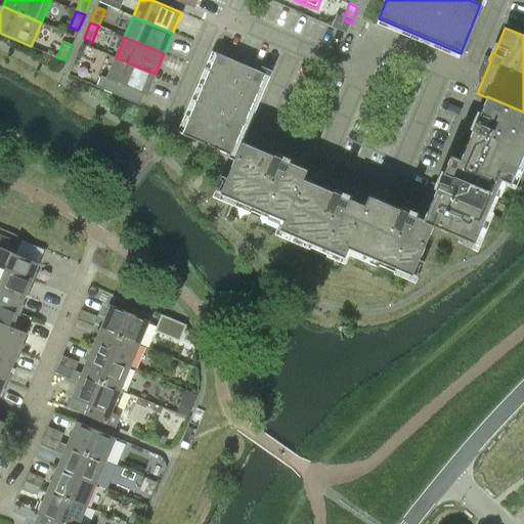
[(217,53),(203,86),(182,134),(230,155),(265,74),(217,53)]
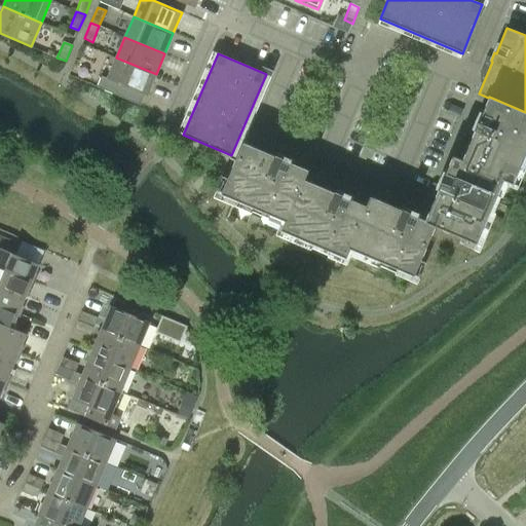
[(156,74),(116,58),(107,78),(102,76),(97,87),(141,105),(145,95),(147,96),(156,74)]
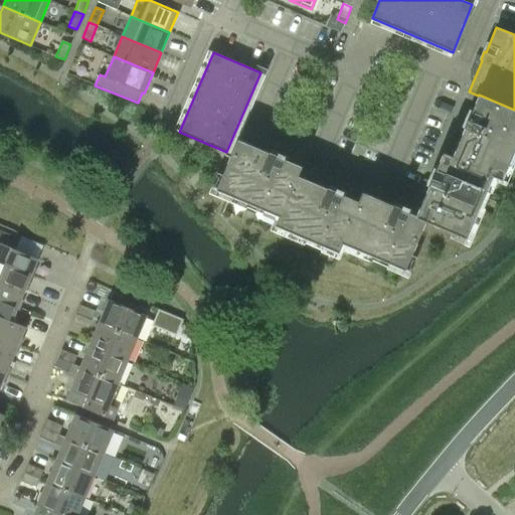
[(465,127),(453,156),(452,157),(493,174),(493,175),(507,181),(514,163),(509,161),(514,148),(514,110),(479,95),(478,96),(468,119),(467,118),(464,126),(465,127)]
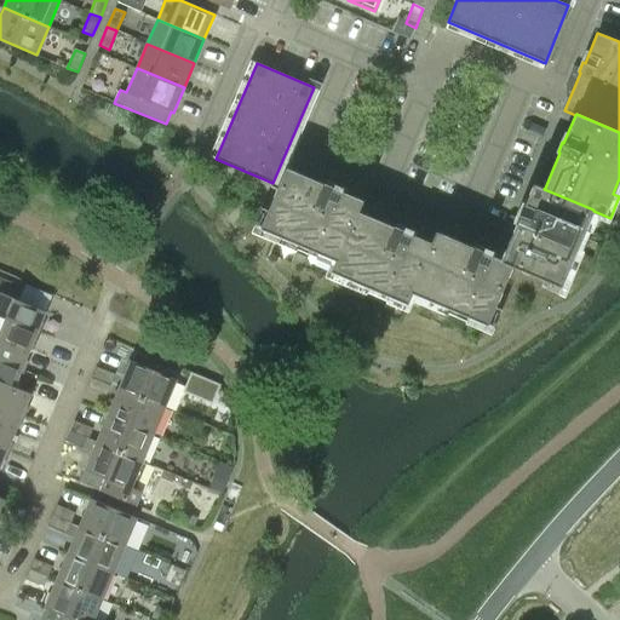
[(282,237),(336,259),(337,260),(357,211),(359,211),(363,200),(333,187),(333,185),(325,182),(323,183),(287,167),(258,234),(280,242),(282,237)]
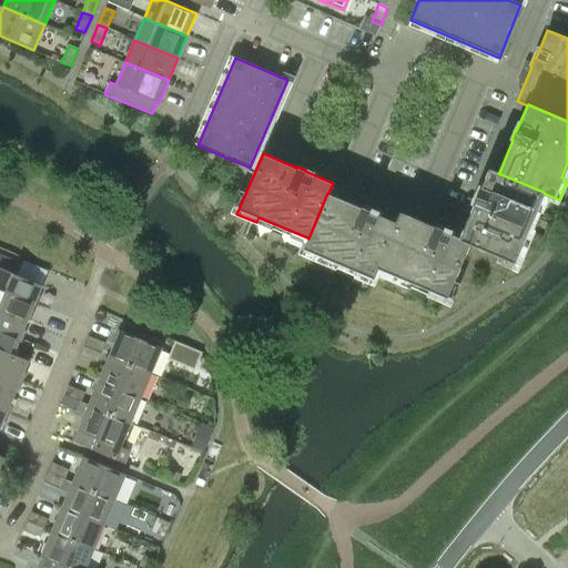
[(498,173),(499,172),(489,168),(477,195),(476,195),(472,203),(474,204),(459,236),(459,237),(470,242),(470,243),(519,264),(528,244),(523,242),(544,193),(544,192),(498,173)]
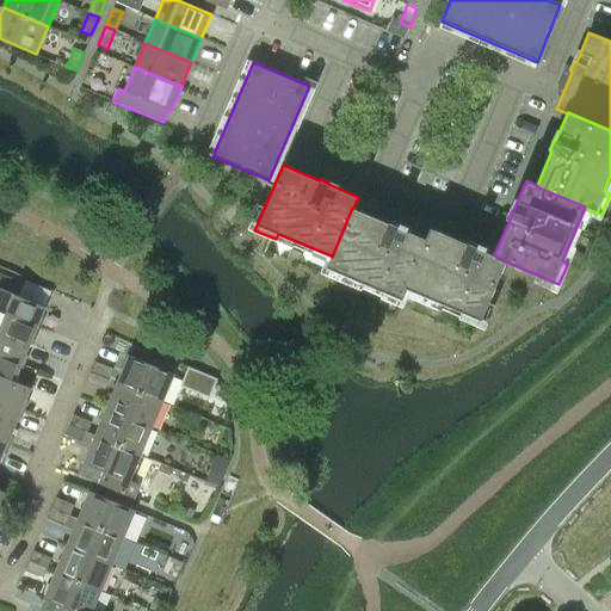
[(426,239),(425,239),(397,227),(397,226),(389,222),(388,223),(353,208),(352,208),(332,257),(331,255),(323,272),(345,282),(347,276),(402,300),(405,294),(403,294),(426,239)]
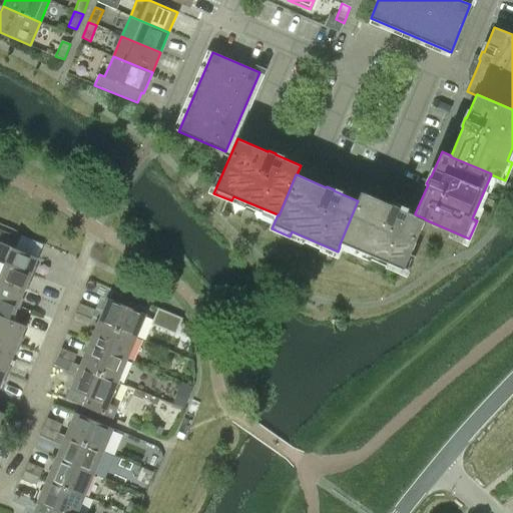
[(361,191),(357,200),(358,200),(339,246),(340,246),(355,253),(357,248),(404,269),(425,219),(425,218),(415,214),(415,213),(399,207),(400,206),(393,203),(392,204),(361,191)]
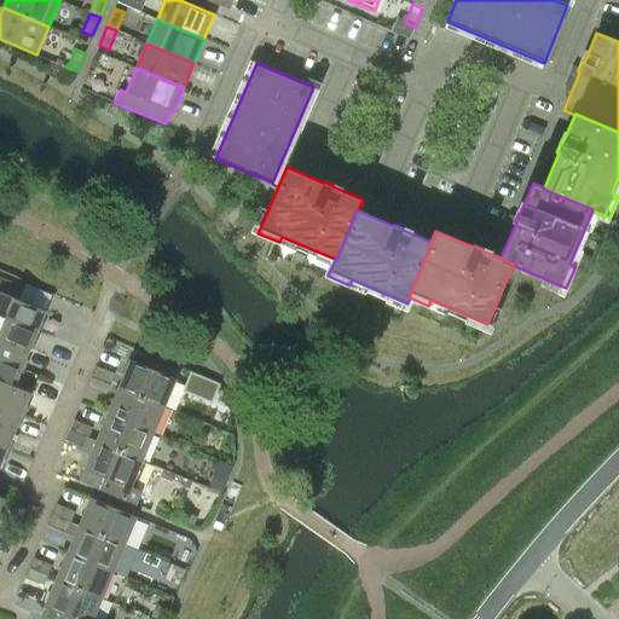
[(0,314),(38,331),(46,311),(18,299),(23,287),(0,276),(0,314)]
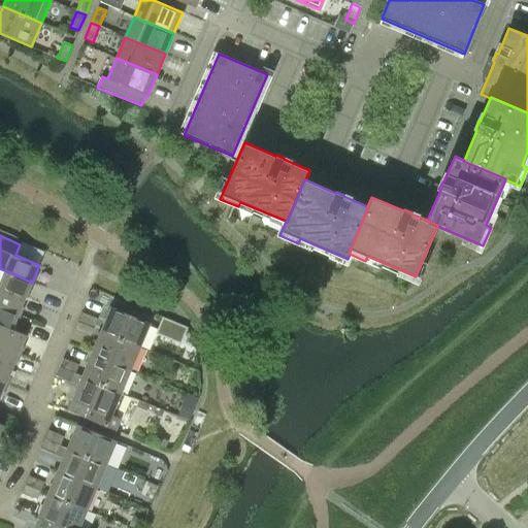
[(32,283),(0,268),(0,287),(25,298),(32,283)]
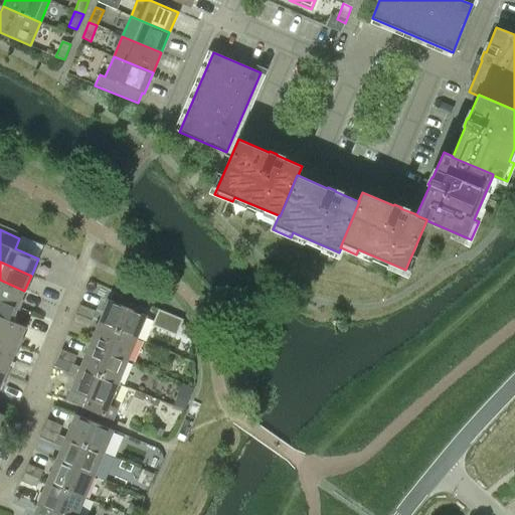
[(24,291),(0,280),(0,299),(18,306),(24,291)]
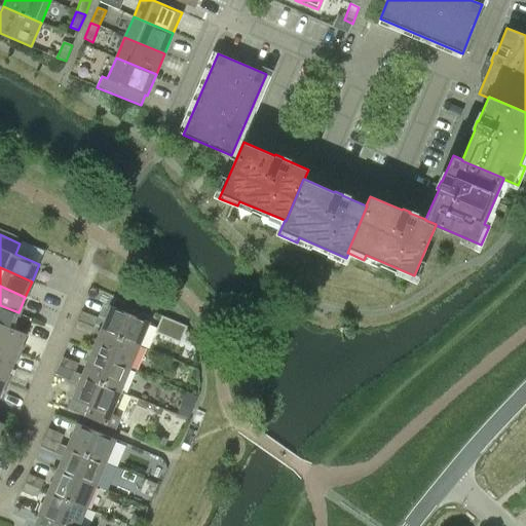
[(19,312),(0,305),(0,324),(11,329),(12,328),(19,312)]
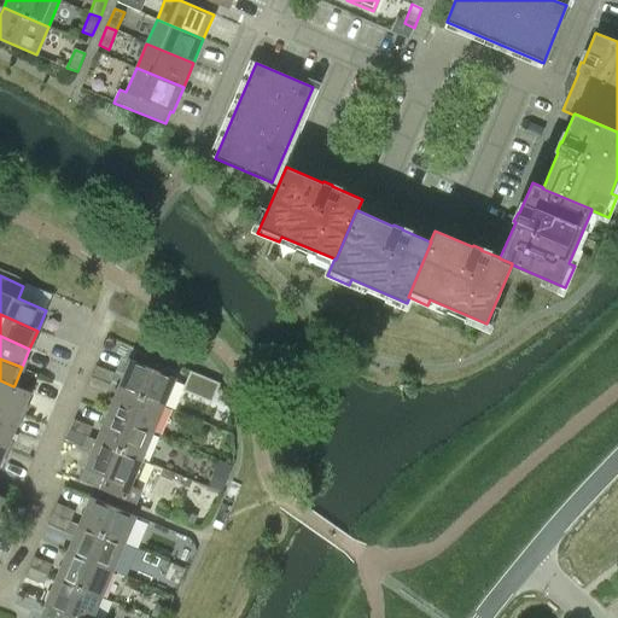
[(130,360),(118,388),(164,406),(175,378),(130,360)]
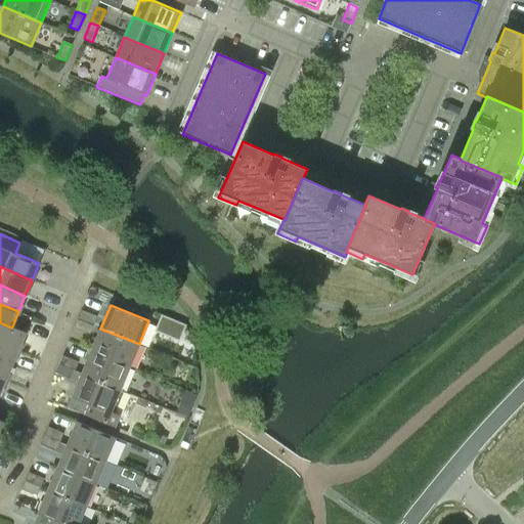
[(81,310),(78,318),(93,325),(97,316),(81,310)]
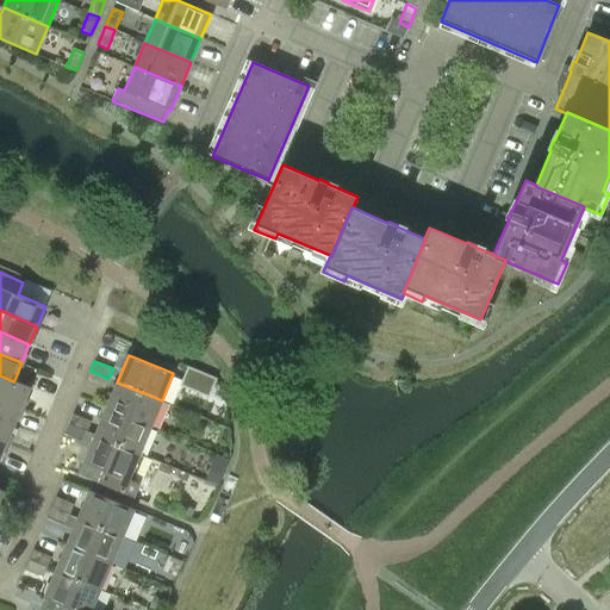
[(105,388),(109,379),(91,371),(86,381),(105,388)]
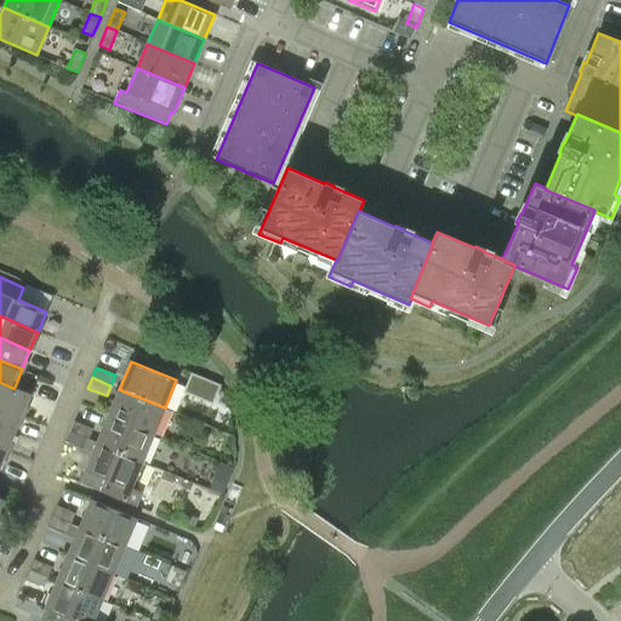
[(0,382),(0,404),(23,414),(30,394),(15,387),(13,388),(0,382)]
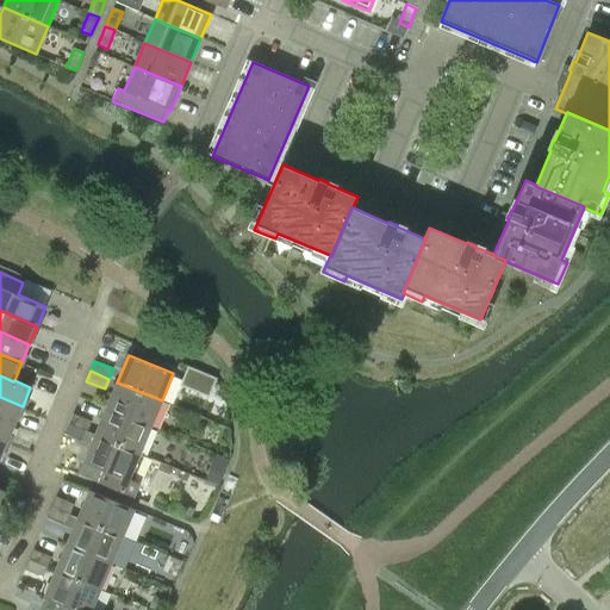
[(162,400),(117,383),(106,409),(150,427),(162,400)]
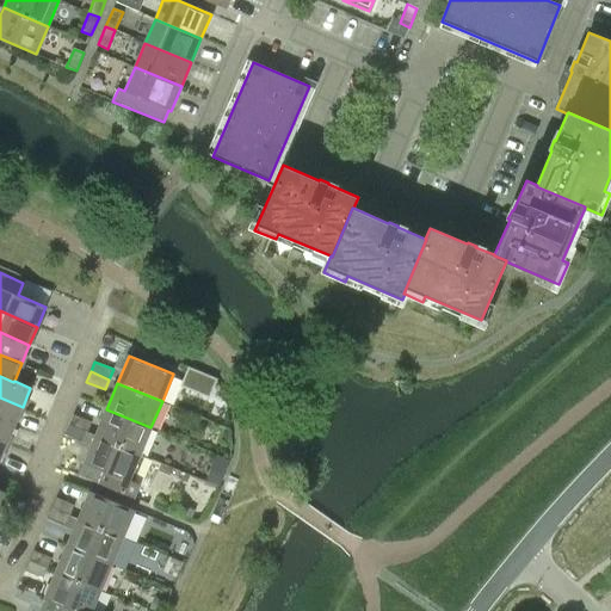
[(23,407),(0,397),(0,419),(14,426),(23,407)]
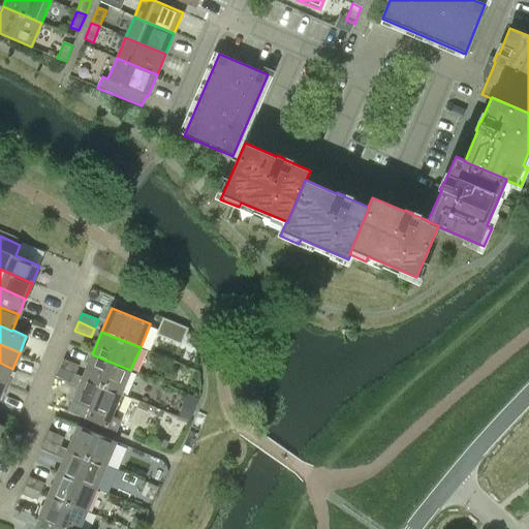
[(92,354),(83,377),(121,394),(130,370),(92,354)]
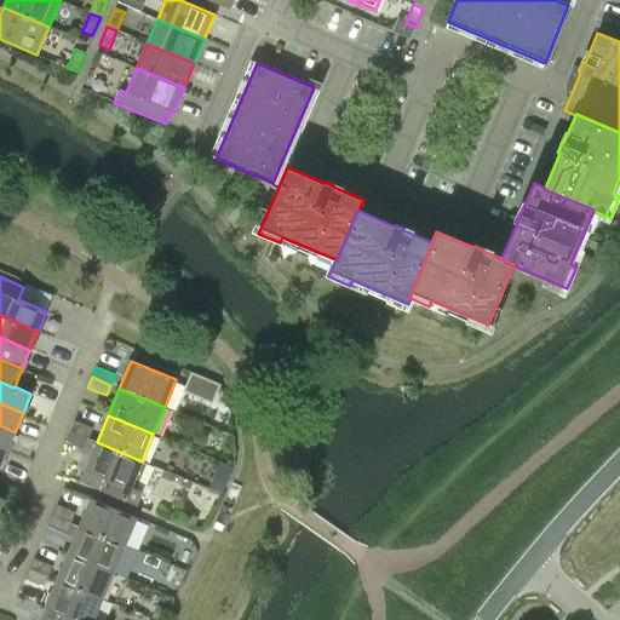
[(74,420),(69,431),(89,438),(92,429),(74,420)]
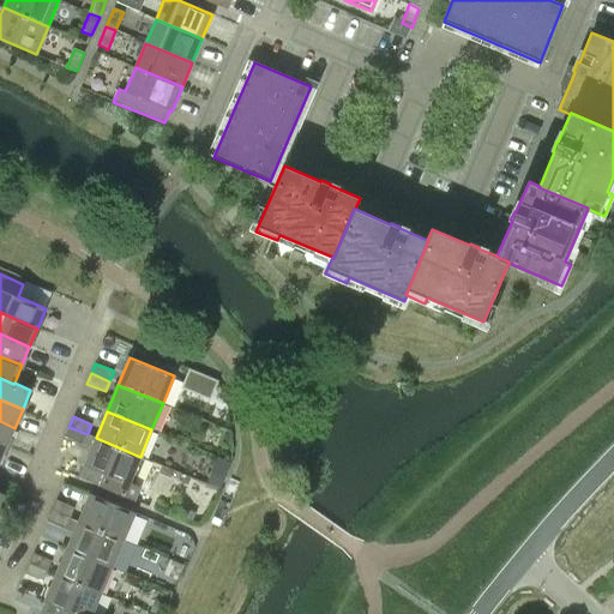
[(0,421),(0,444),(6,446),(14,428),(0,421)]
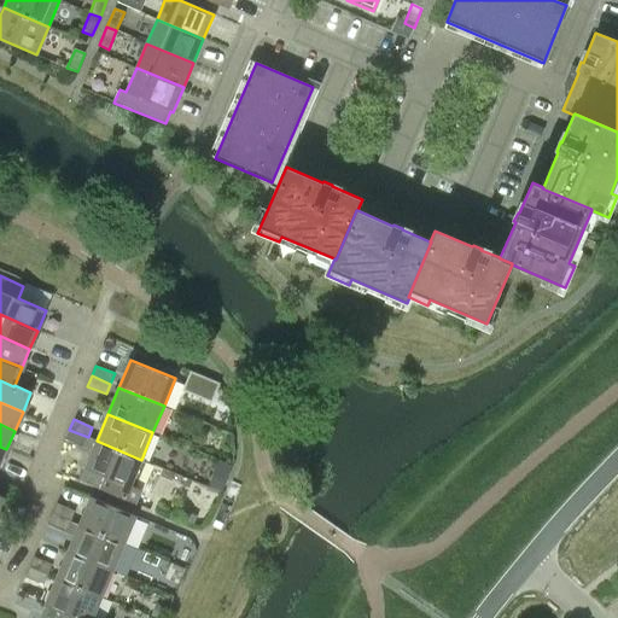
[(97,441),(88,437),(69,430),(65,439),(92,450),(80,481),(135,503),(140,491),(130,487),(141,460),(97,441)]
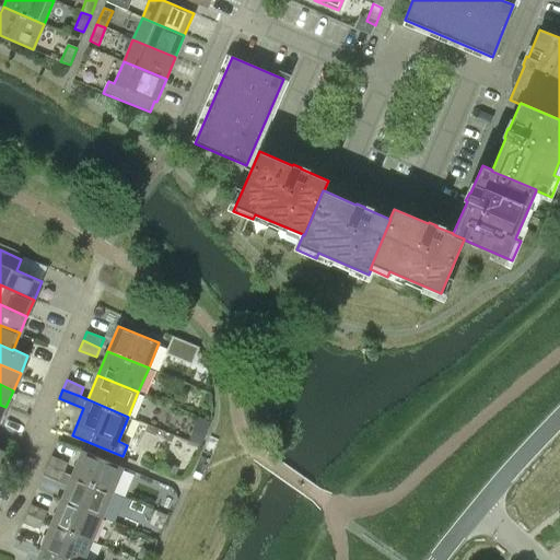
[(193,431),(188,441),(201,445),(205,435),(193,431)]
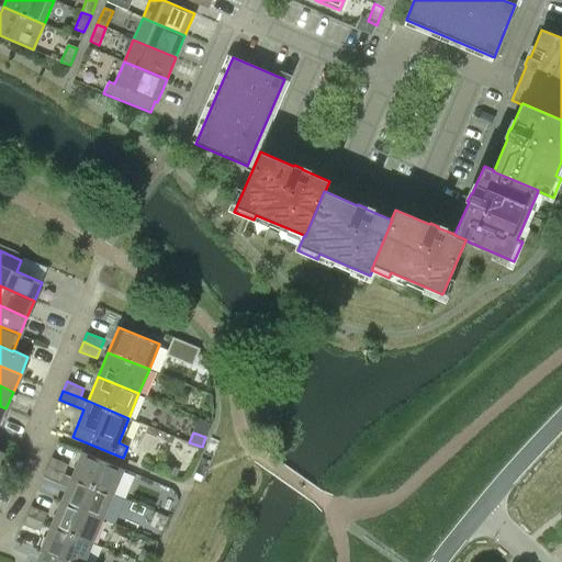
[(193,445),(188,456),(195,459),(201,449),(193,445)]
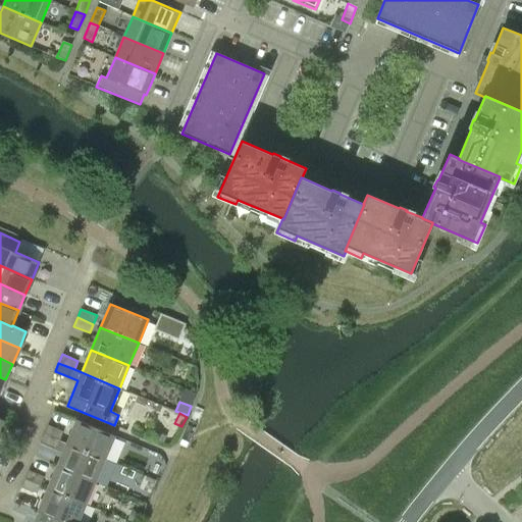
[(76,419),(66,444),(105,459),(115,435),(76,419)]
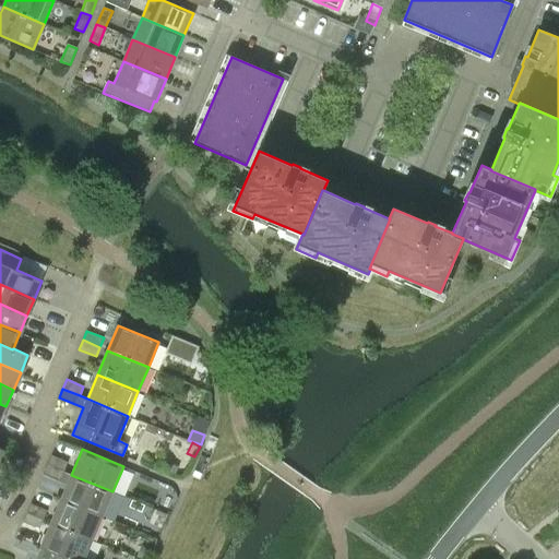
[(47,464),(63,472),(68,462),(51,455),(47,464)]
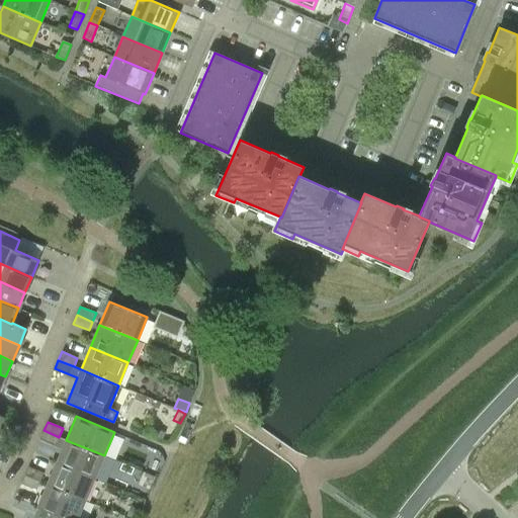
[(56,445),(59,437),(44,430),(40,439),(56,445)]
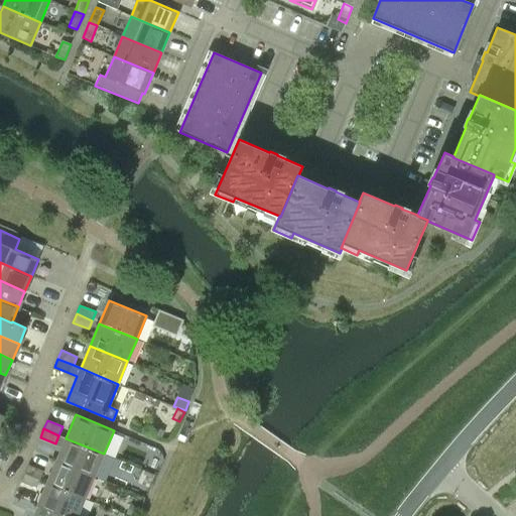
[(95,477),(104,454),(66,438),(56,461),(95,477)]
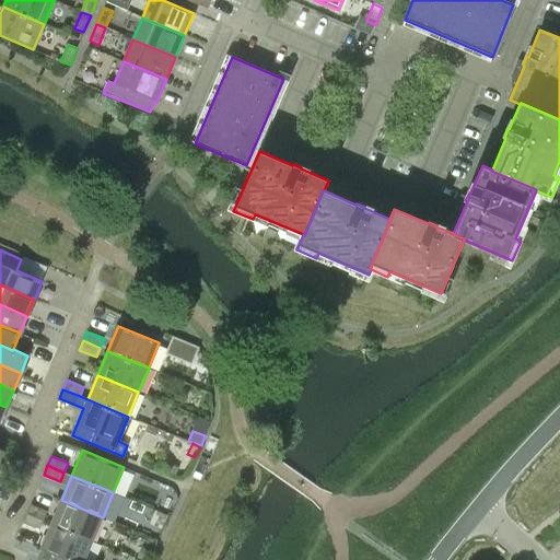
[(92,541),(103,517),(61,500),(51,524),(92,541)]
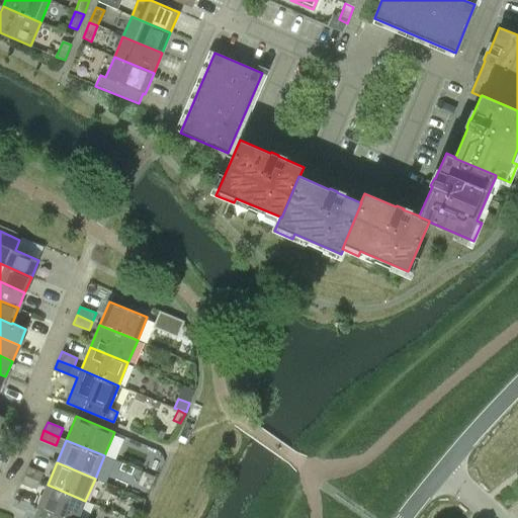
[(24,475),(39,482),(44,472),(28,466),(24,475)]
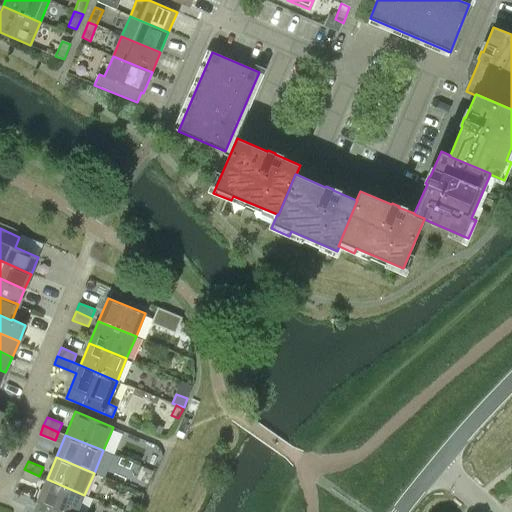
[(36,484),(39,476),(24,469),(21,478),(36,484)]
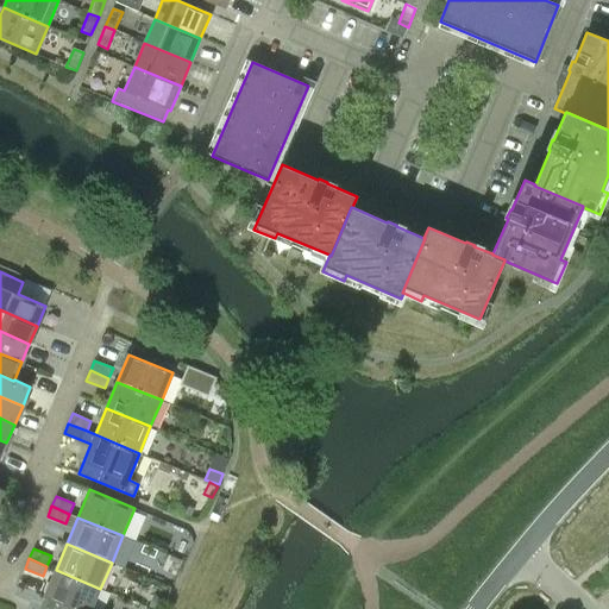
[(90,608),(100,589),(56,570),(44,597),(61,604),(61,603),(75,608),(90,608)]
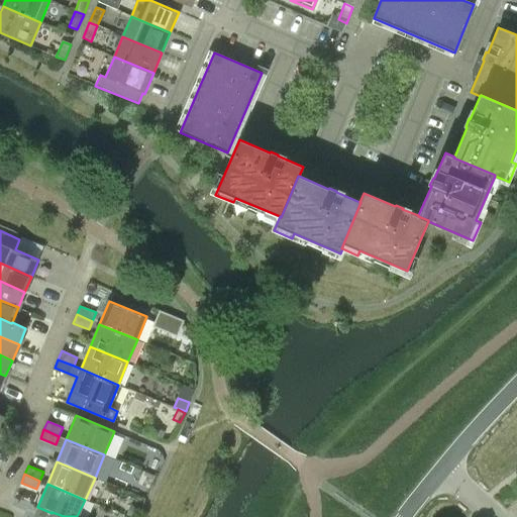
[(130,505),(126,515),(131,516),(132,516),(137,508),(130,505)]
